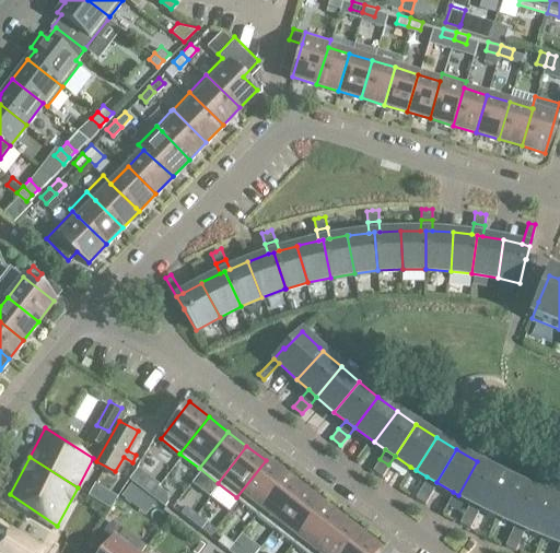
[(388,465),(380,459),(373,468),(382,474),(388,465)]
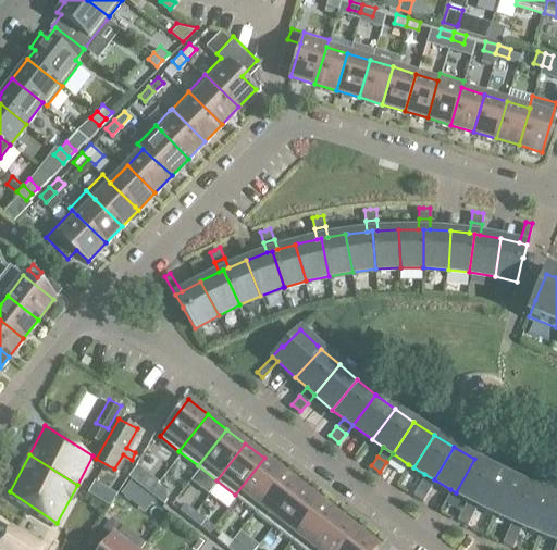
[(264,458),(235,495),(255,510),(283,473),(264,458)]
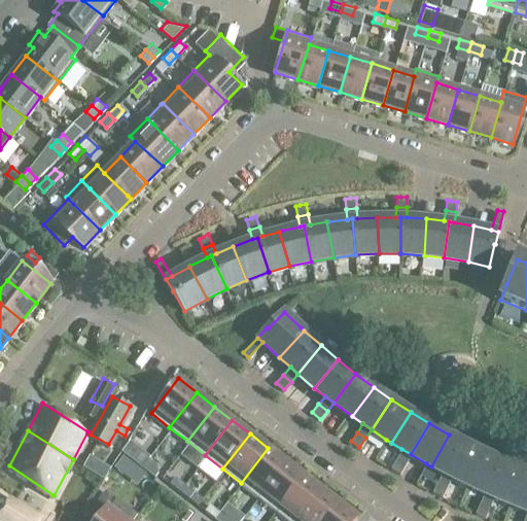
[(468,445),(449,435),(431,466),(443,472),(452,477),(468,445)]
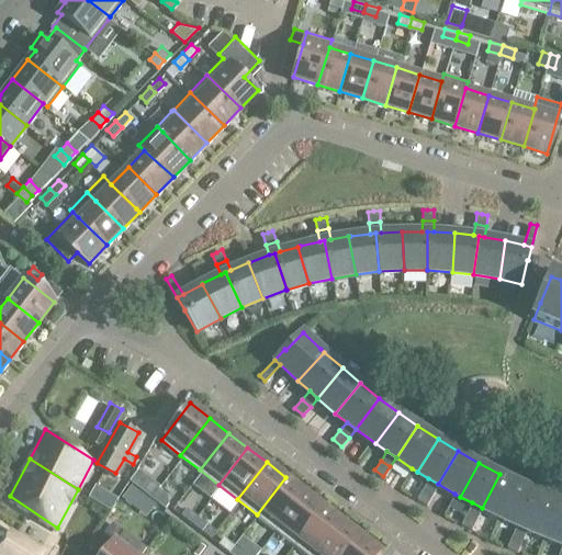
[(521,484),(499,474),(482,508),(498,517),(504,519),(521,484)]
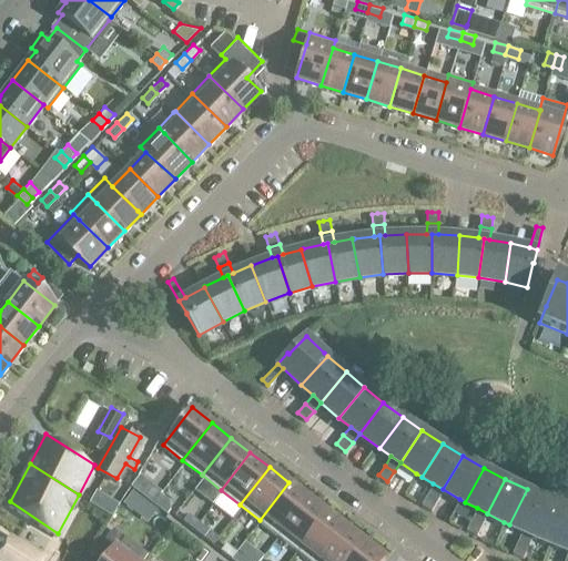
[(288,482),(260,520),(279,534),(307,497),(288,482)]
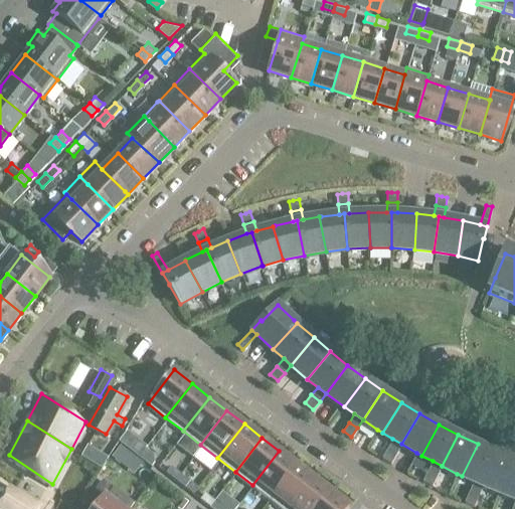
[(143,446),(134,439),(129,445),(138,452),(143,446)]
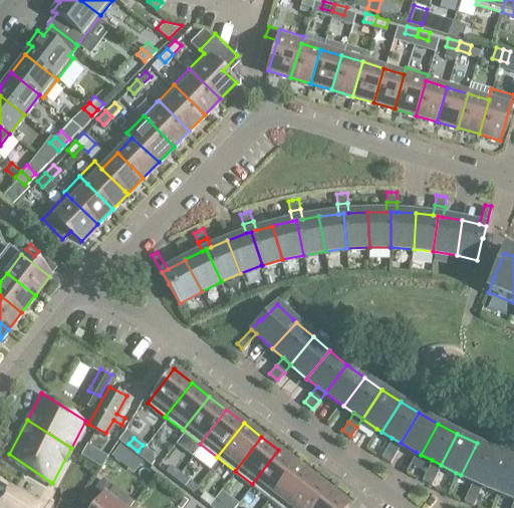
[(401,443),(392,438),(387,447),(396,452),(401,443)]
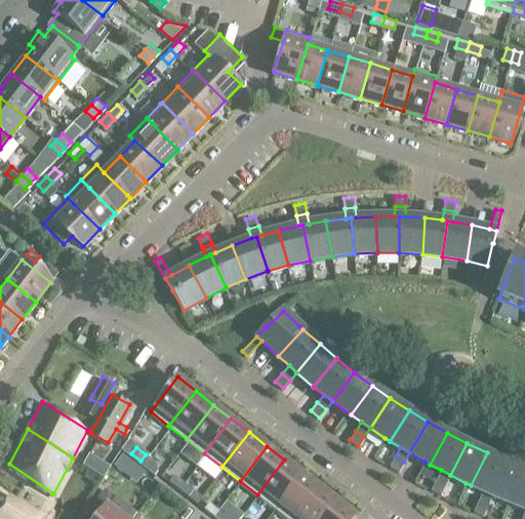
[(123,451),(114,462),(125,470),(133,460),(123,451)]
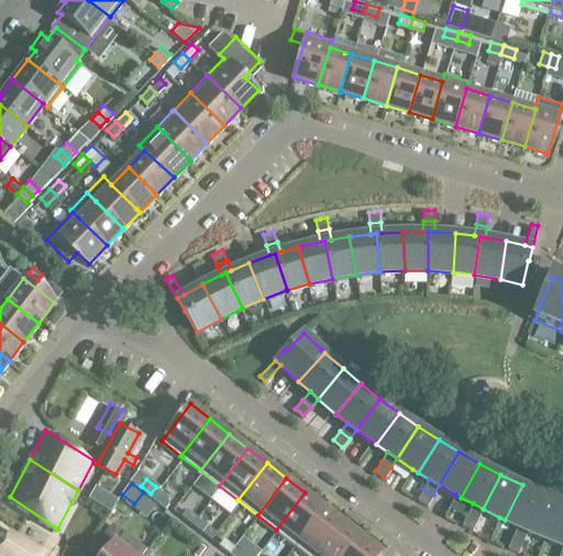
[(544,496),(522,485),(505,520),(517,525),(528,530),(544,496)]
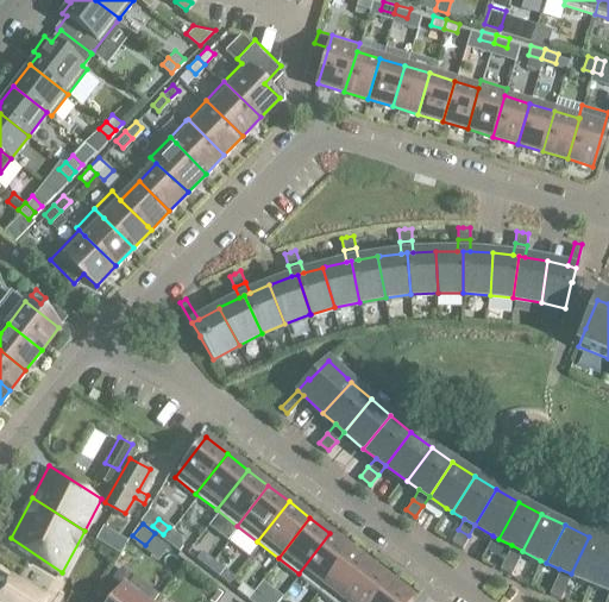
[(169,527),(163,534),(175,543),(181,535),(169,527)]
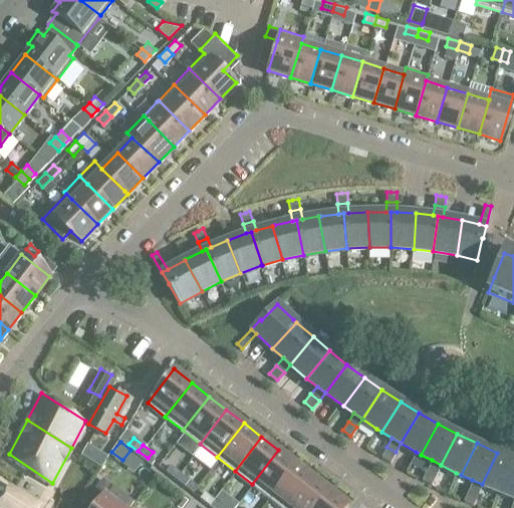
[(396,452),(387,447),(381,455),(391,461),(396,452)]
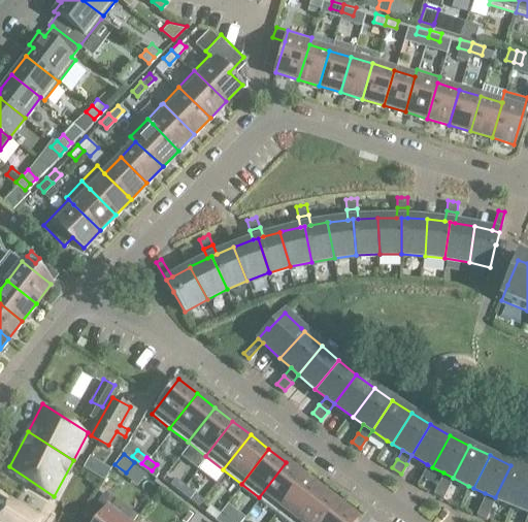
[(110,466),(103,461),(96,474),(103,478),(110,466)]
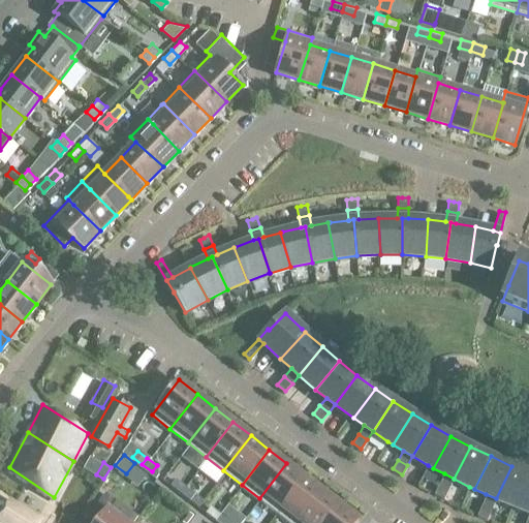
[(305,478),(286,463),(259,498),(277,513),(305,478)]
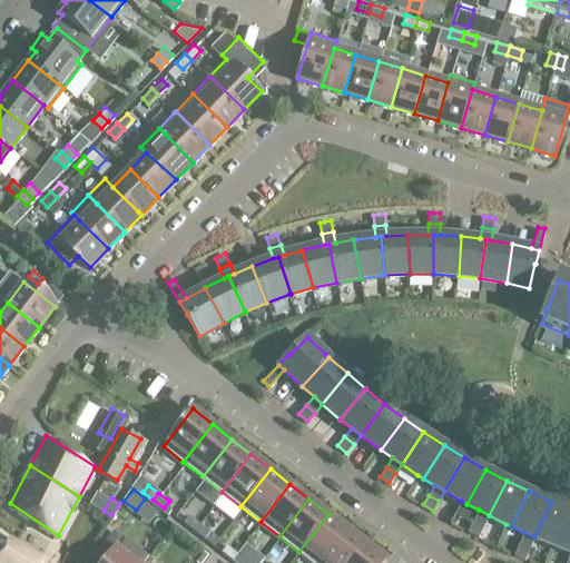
[(569,510),(551,502),(534,536),(558,547),(569,519),(569,510)]
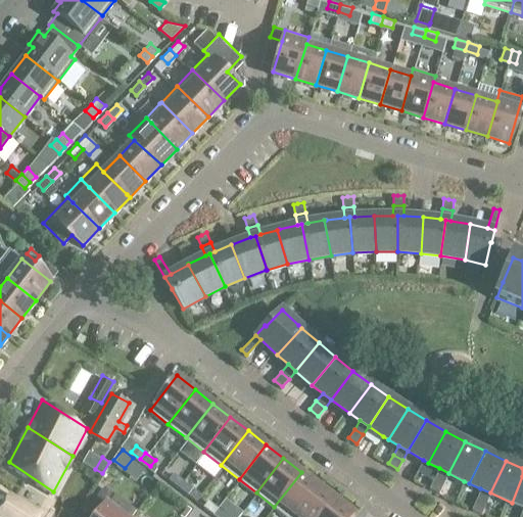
[(439,468),(434,477),(443,482),(448,473),(439,468)]
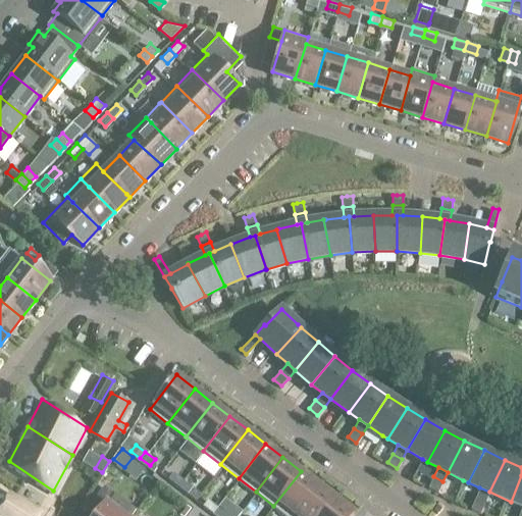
[(201,479),(212,492),(224,479),(213,468),(201,479)]
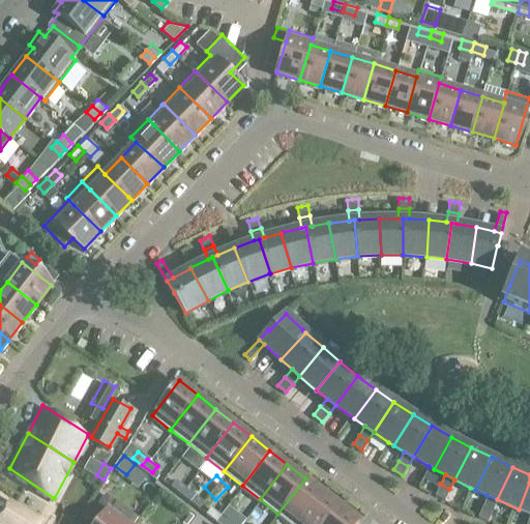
[(185,485),(176,477),(172,483),(181,491),(185,485)]
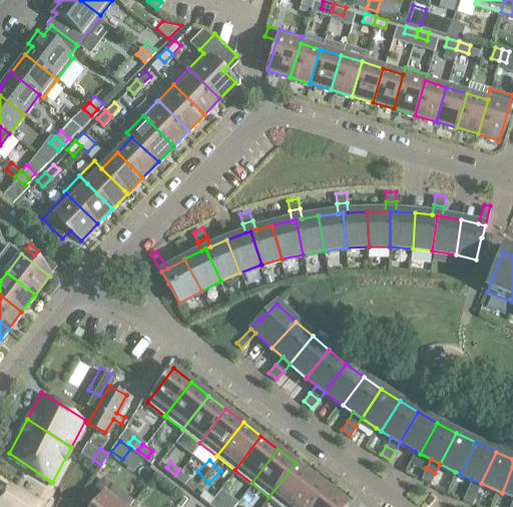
[(313,476),(296,463),(269,497),(282,506),(289,506),(291,504),(313,476)]
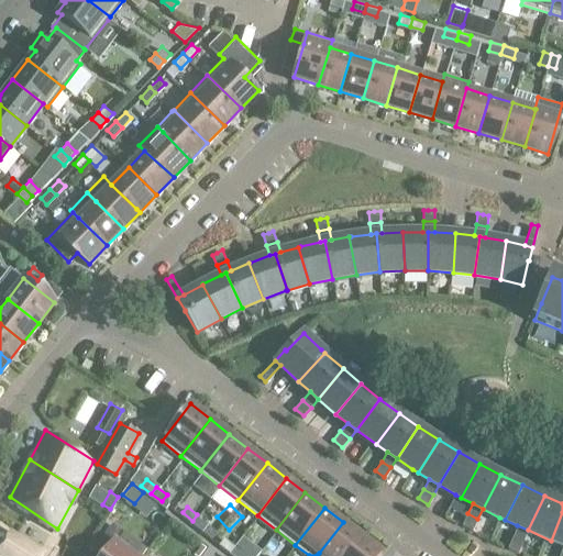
[(562,512),(551,541),(562,544),(562,512)]
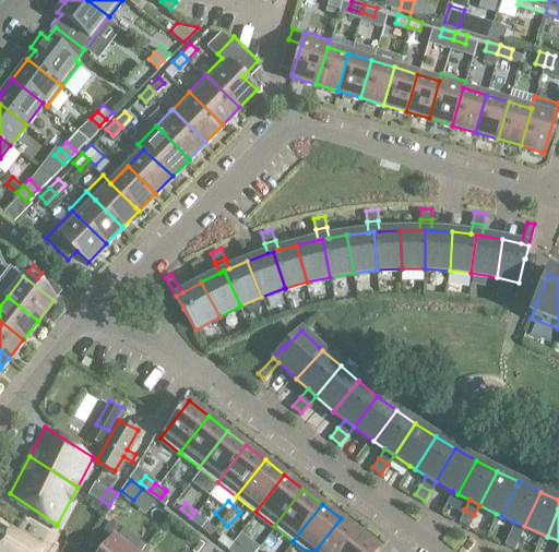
[(474,515),(464,510),(459,519),(470,525),(474,515)]
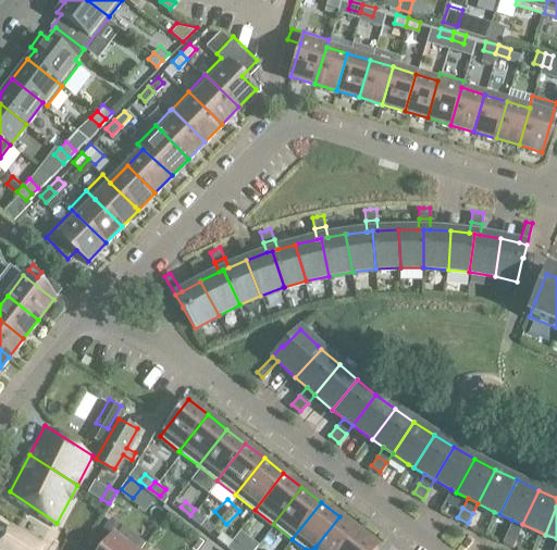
[(206,516),(195,509),(190,515),(201,523),(206,516)]
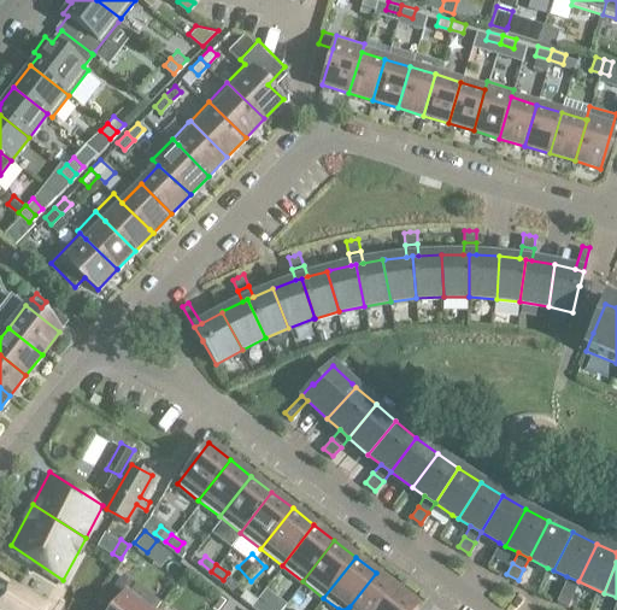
[(148,609),(134,599),(142,587),(123,573),(101,602),(113,609),(112,609),(148,609)]
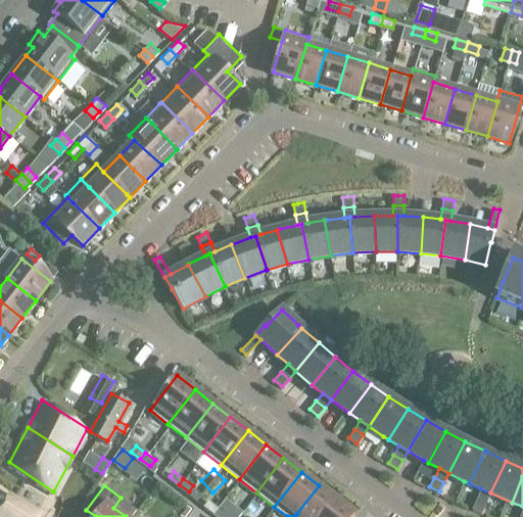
[(294,516),(321,516),(335,499),(319,485),(296,514),(294,516)]
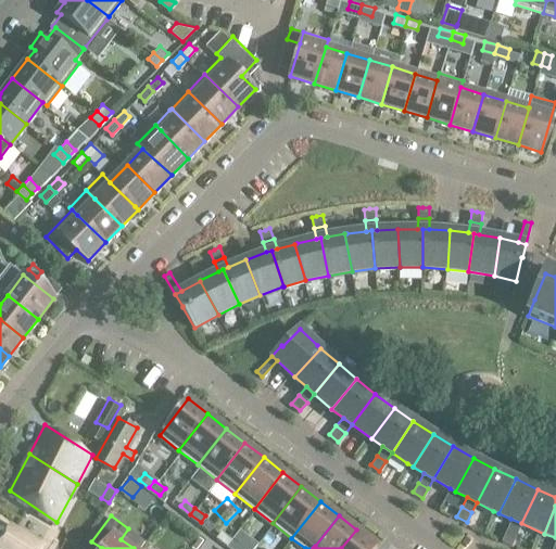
[(510,519),(506,528),(517,534),(521,523),(510,519)]
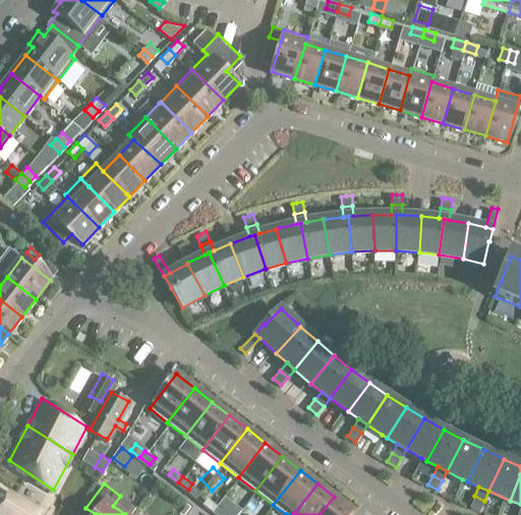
[(0,513),(3,514),(36,514),(40,510),(10,492),(0,507),(0,513)]
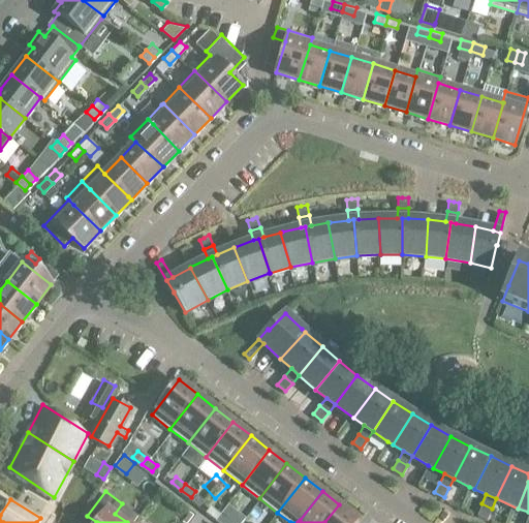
[(248,522),(252,522),(261,508),(250,501),(240,518),(248,522)]
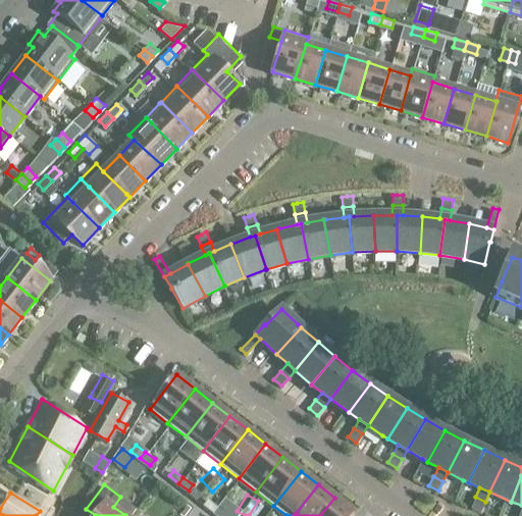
[(208,497),(204,503),(213,510),(217,505),(217,504),(208,497)]
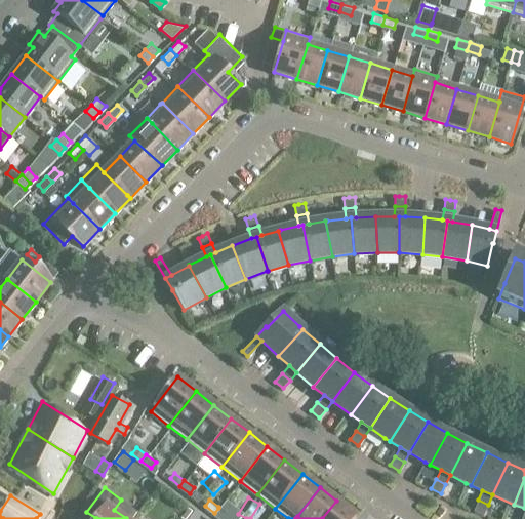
[(488,505),(478,500),(474,510),(484,514),(488,505)]
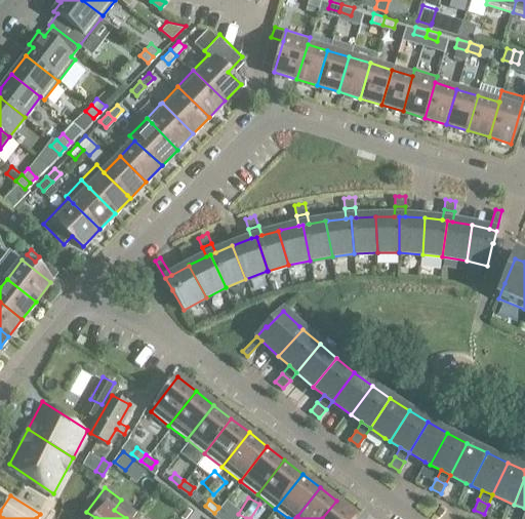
[(336,501),(322,518),(353,518),(356,515),(337,502),(336,501)]
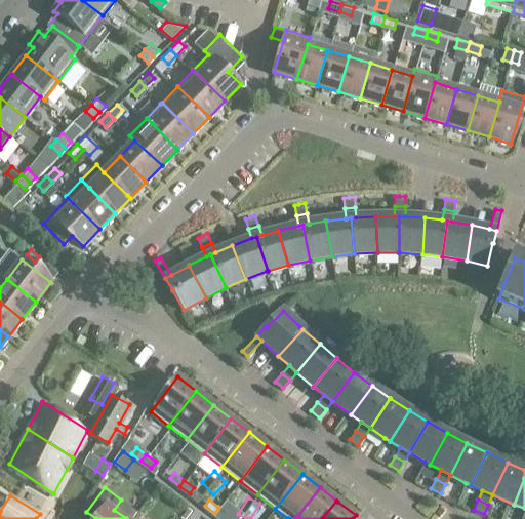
[(214,513),(213,514),(220,518),(225,518),(229,515),(218,507),(218,508),(214,513)]
